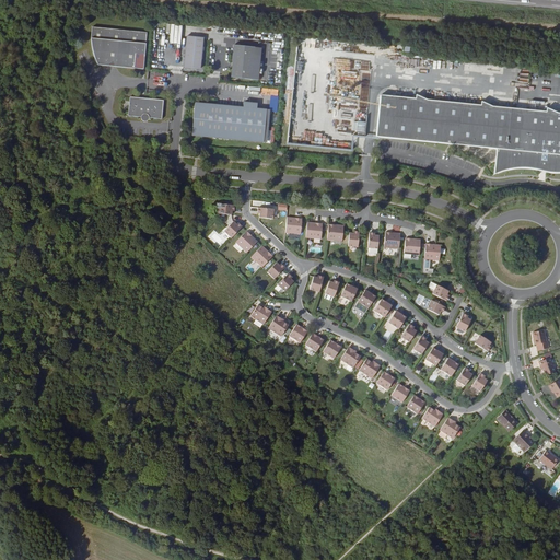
[(149,33),(95,27),(94,39),(97,58),(100,66),(146,69),(149,33)]
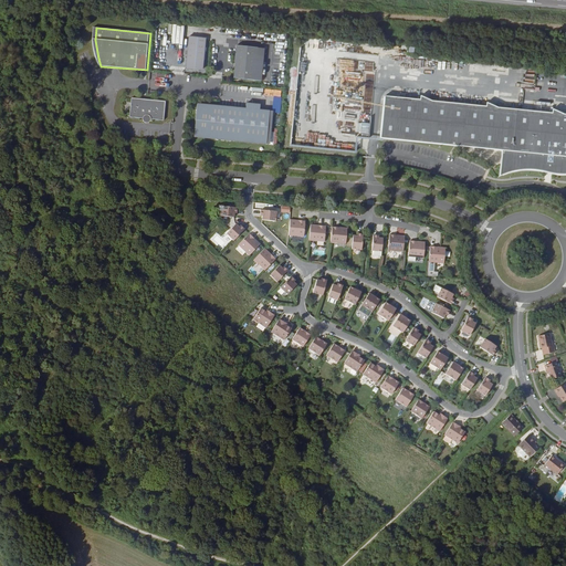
[(207,39),(190,37),(187,67),(203,70),(207,39)]
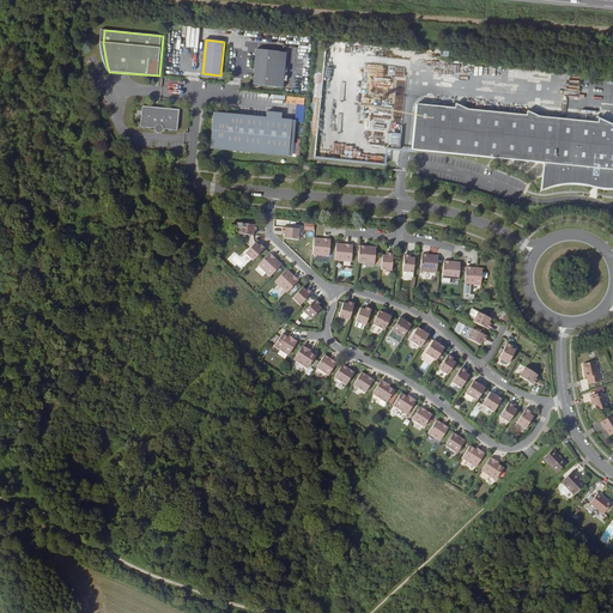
[(278,86),(281,52),(259,49),(255,84),(278,86)]
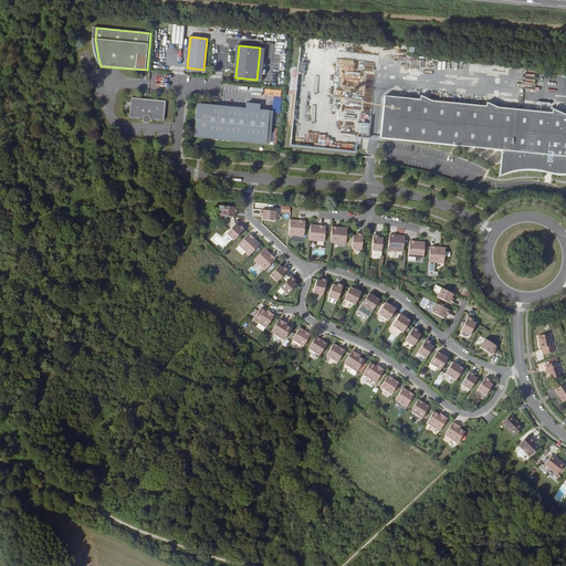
[(266,48),(260,48),(257,80),(263,81),(266,48)]
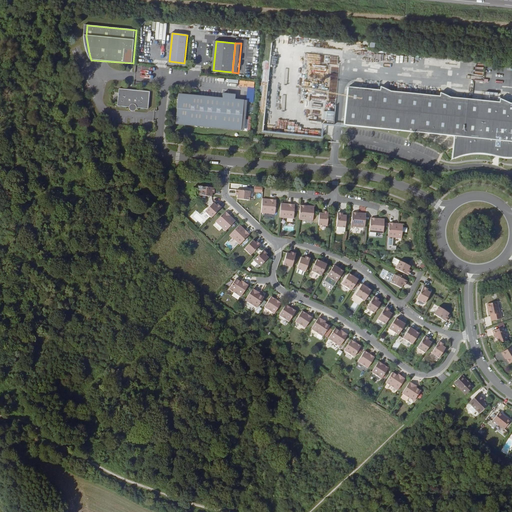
[(511,104),(350,87),(346,125),(456,137),(453,160),(458,158),(475,154),(482,154),(503,158),(511,158),(511,104)]
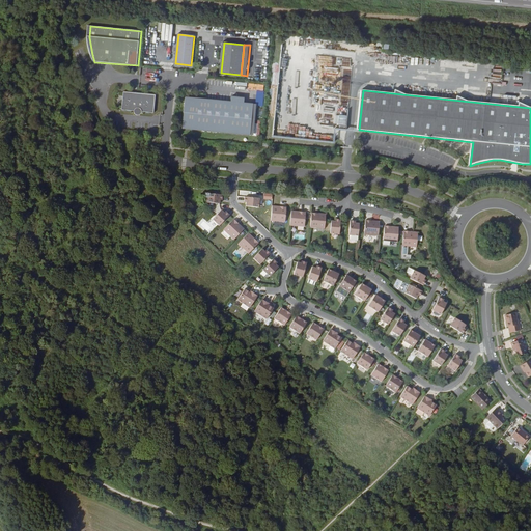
[(157,94),(126,91),(123,111),(155,113),(157,94)]
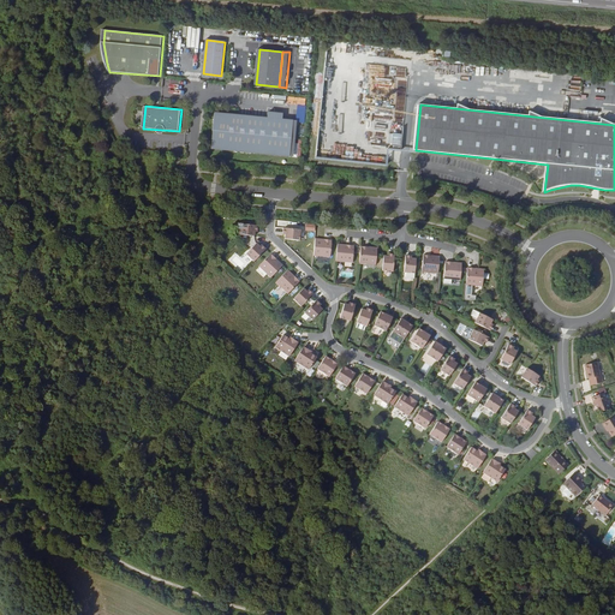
[(285,119),(272,118),(216,112),(213,148),(292,156),(296,120),(285,119)]
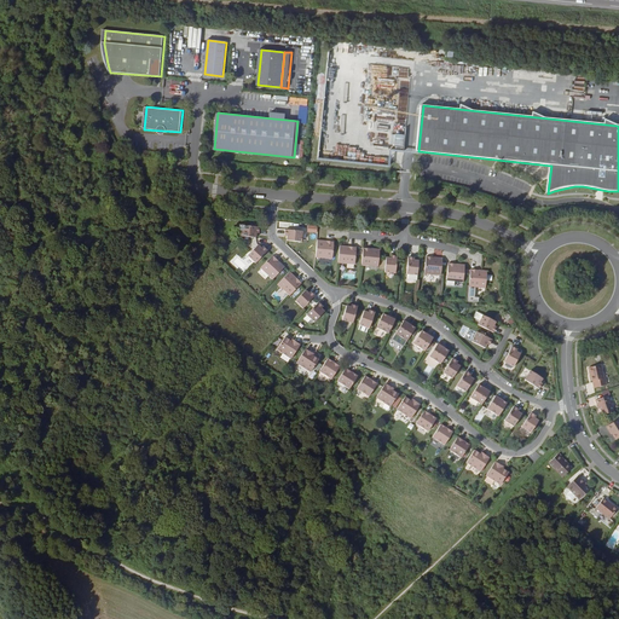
[(244,236),(259,237),(259,232),(259,231),(262,231),(262,226),(246,225),(244,236)]
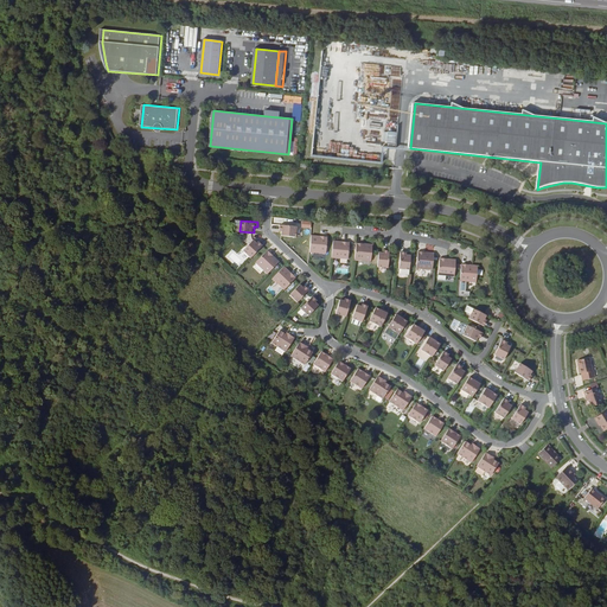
[(285,229),(283,231),(283,236),(298,237),(299,227),(282,224),(281,229),(285,229)]
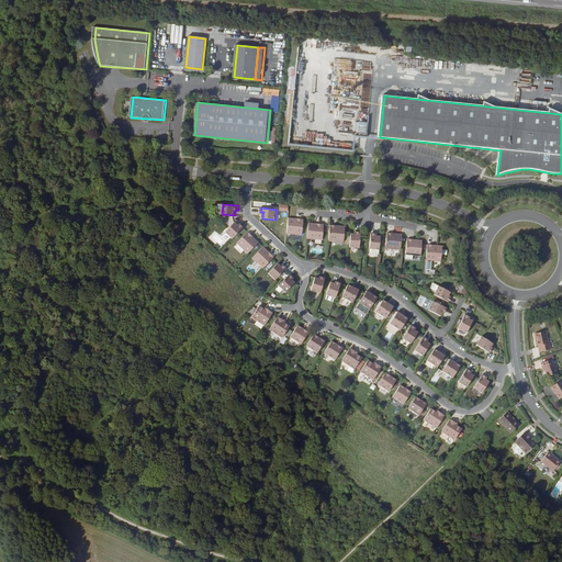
[(291,217),(289,234),(304,235),(305,220),(291,217)]
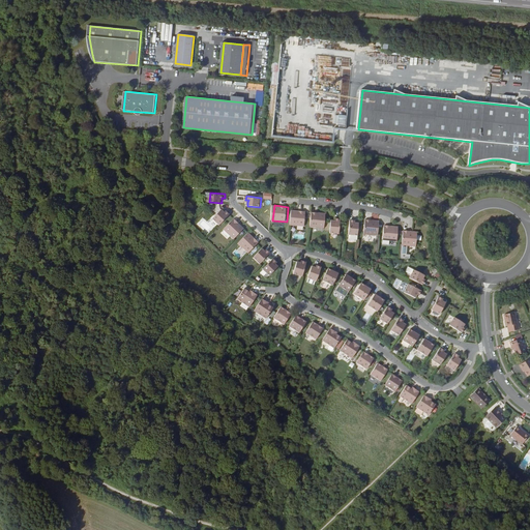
[(293,209),(291,225),(306,226),(307,211),(293,209)]
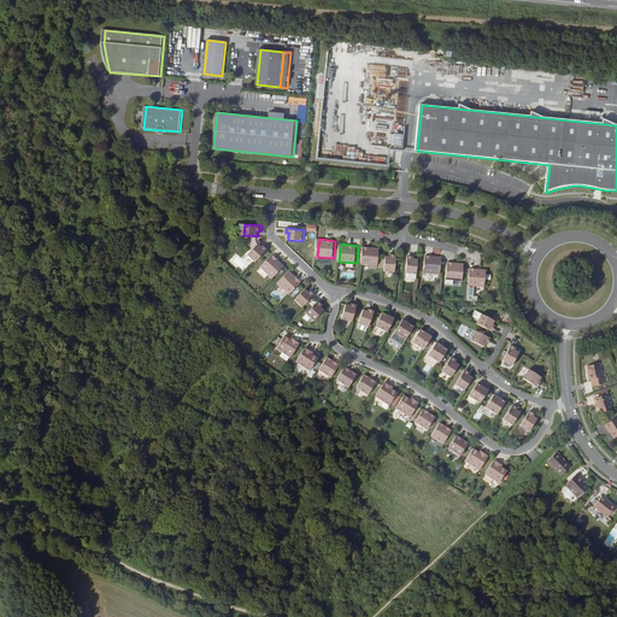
[(257,262),(269,250),(266,247),(264,248),(263,247),(259,245),(250,254),(257,262)]
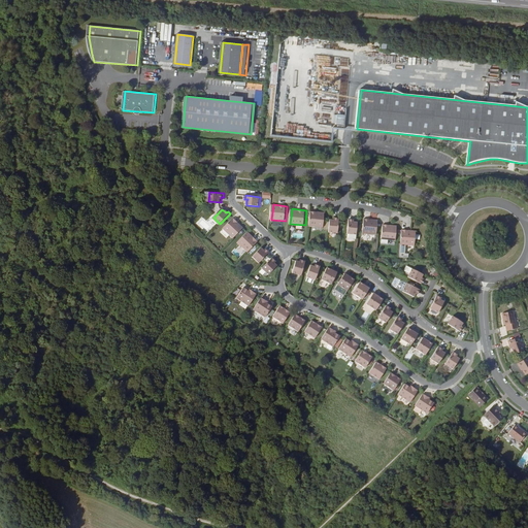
[(311,210),(310,226),(325,227),(326,212),(311,210)]
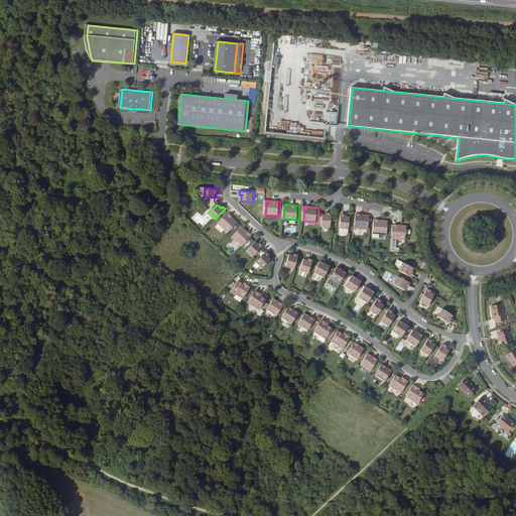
[(229,233),(239,222),(229,213),(219,223),(229,233)]
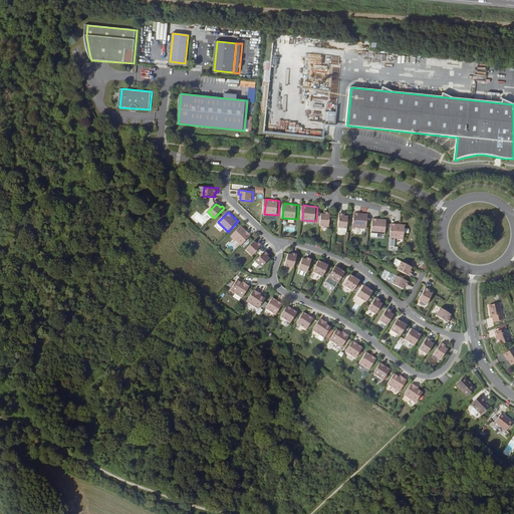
[(322,213),(321,226),(330,226),(332,212),(328,212),(328,214),(326,214),(322,213)]
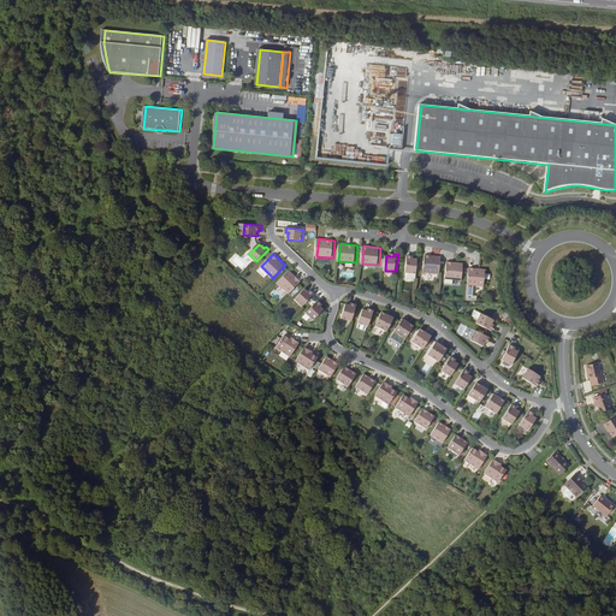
[(246,266),(244,262),(242,264),(238,255),(231,258),(235,270),(246,266)]
